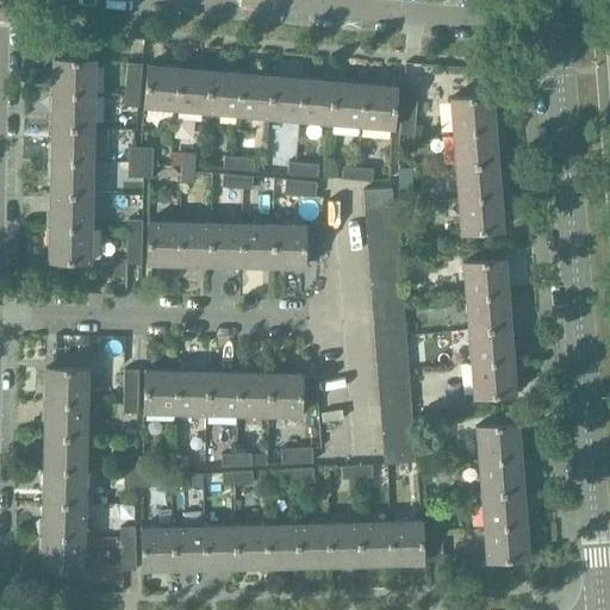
[(53,58),(51,93),(94,93),(94,60),(53,58)]
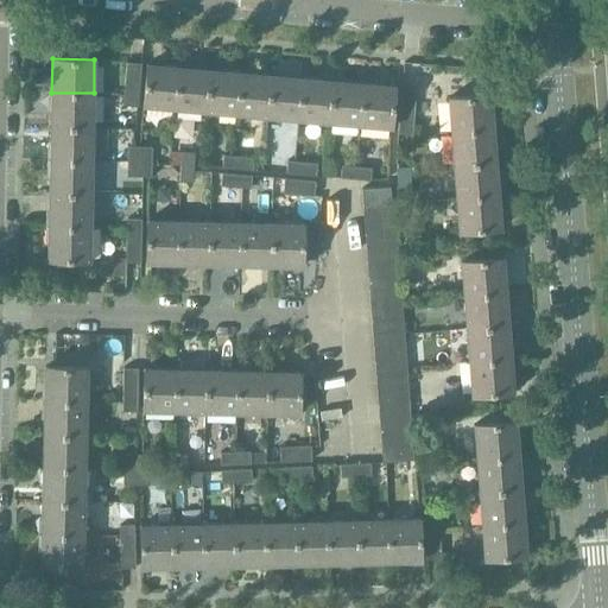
[(126,62),(124,94),(139,95),(141,63),(126,62)]
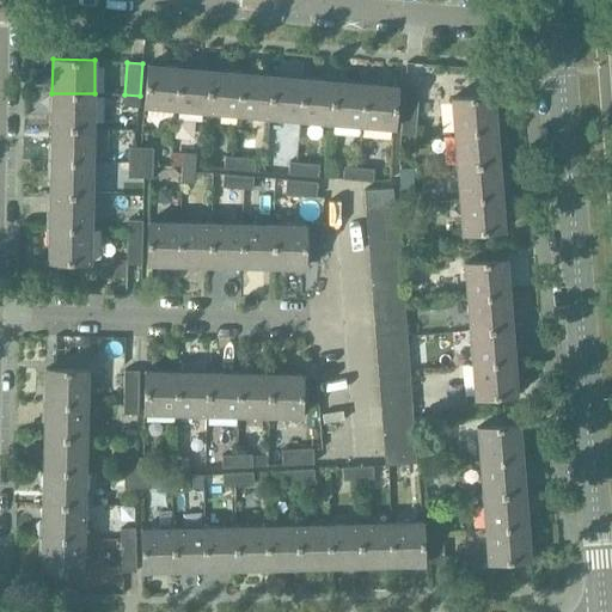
[(146,106),(175,109),(178,67),(150,65),(148,65),(145,106),(146,106)]
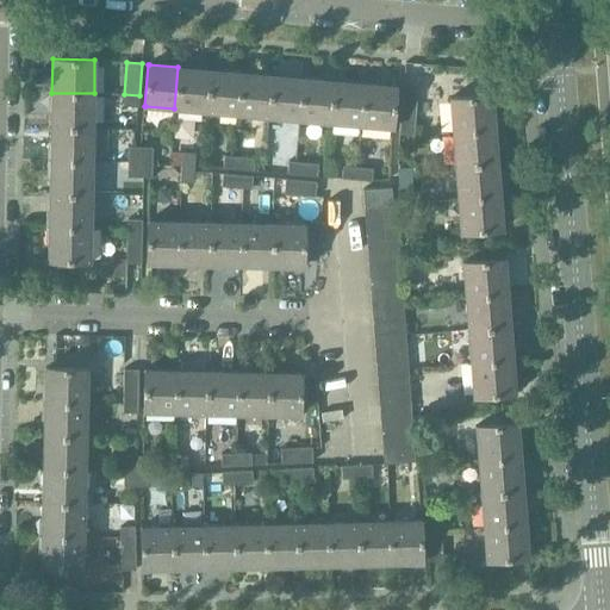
[(174,109),(205,111),(209,70),(178,67),(174,109)]
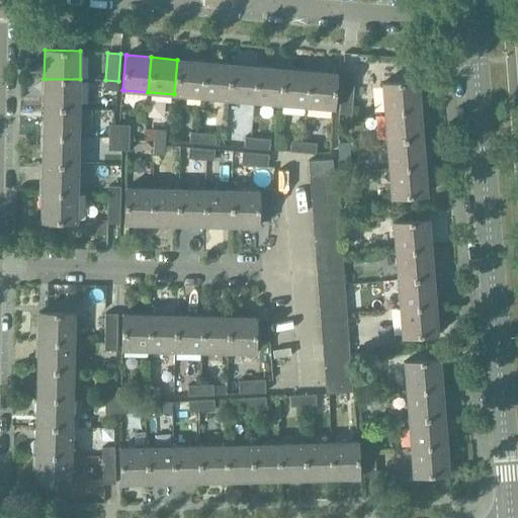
[(174,94),(199,96),(203,62),(177,60),(174,94)]
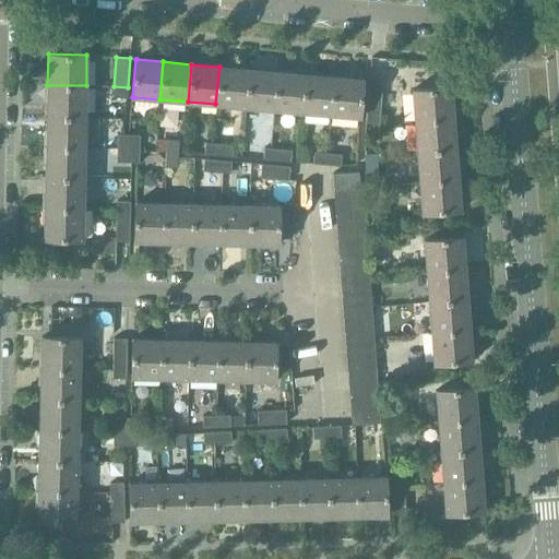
[(215,104),(244,107),(247,69),(219,67),(215,104)]
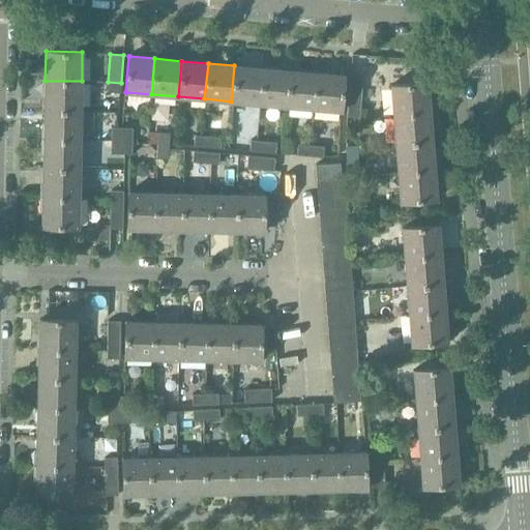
[(231,101),(258,104),(261,67),(234,65),(231,101)]
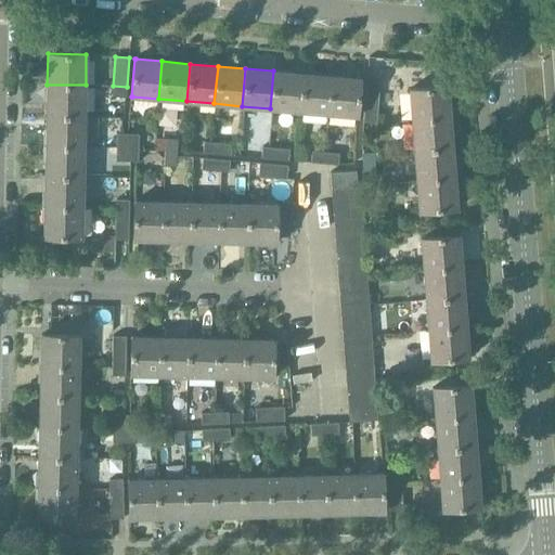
[(270,108),(297,111),(300,74),(273,71),(270,108)]
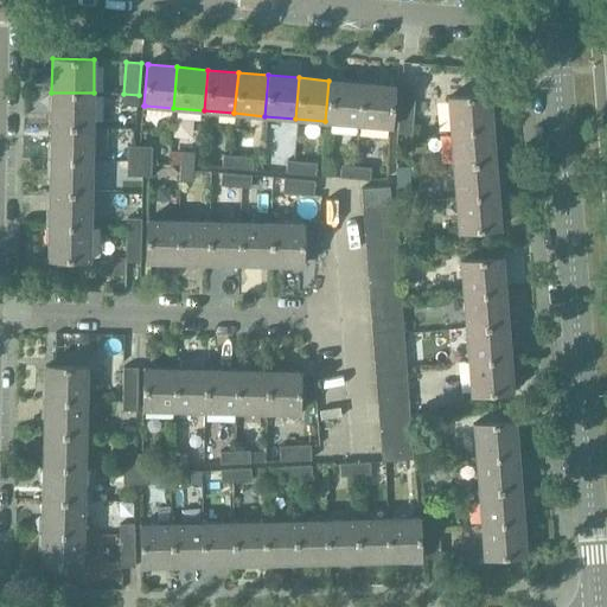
[(325,121),(356,123),(359,83),(328,81),(325,121)]
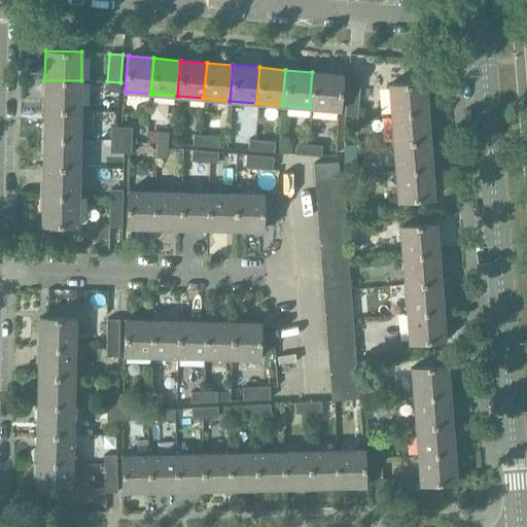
[(312,72),(309,107),(337,110),(339,111),(342,74),(340,74),(312,72)]
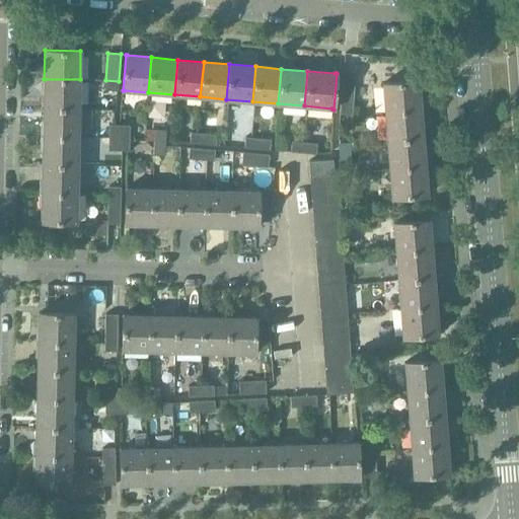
[(343,77),(341,103),(353,104),(355,78),(343,77)]
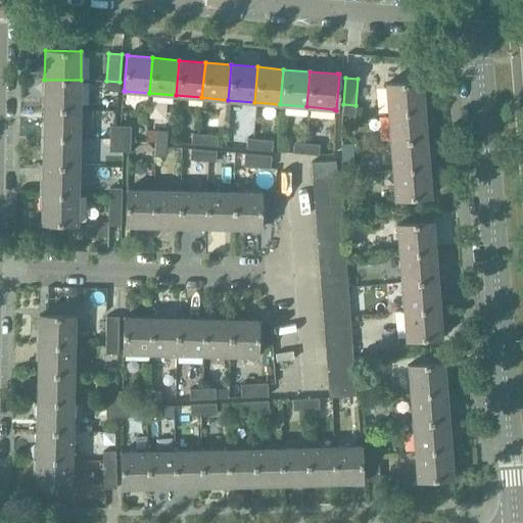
[(44,80),(43,108),(80,109),(81,80),(44,80)]
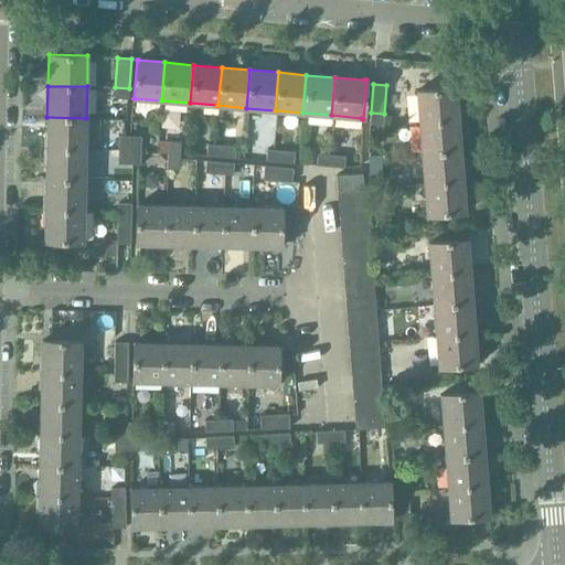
[(129,88),(115,87),(114,98),(128,99),(129,88)]
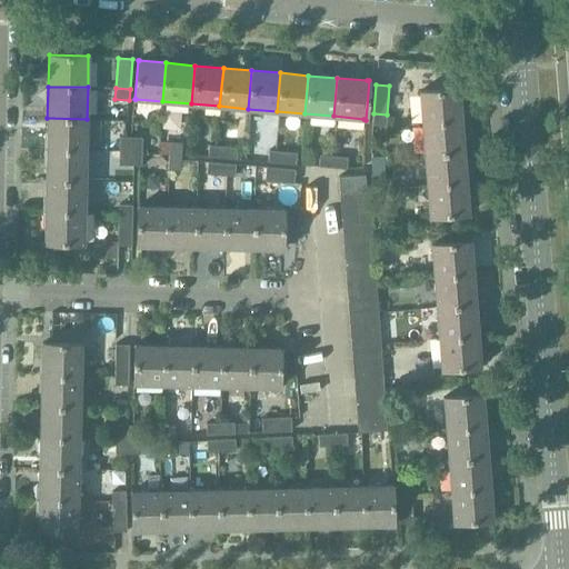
[(419,91),(421,122),(461,120),(459,88),(419,91)]
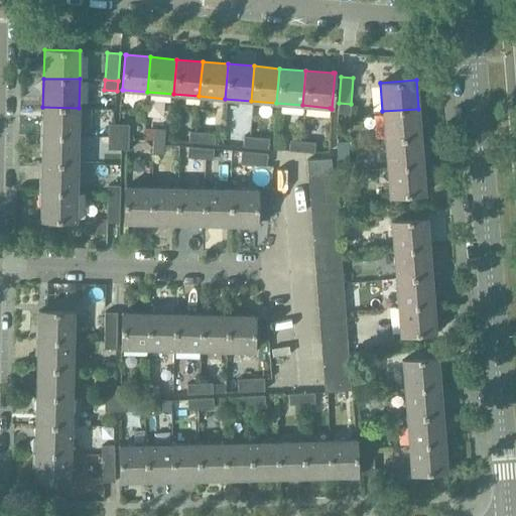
[(351,104),(339,103),(338,113),(350,114),(351,104)]
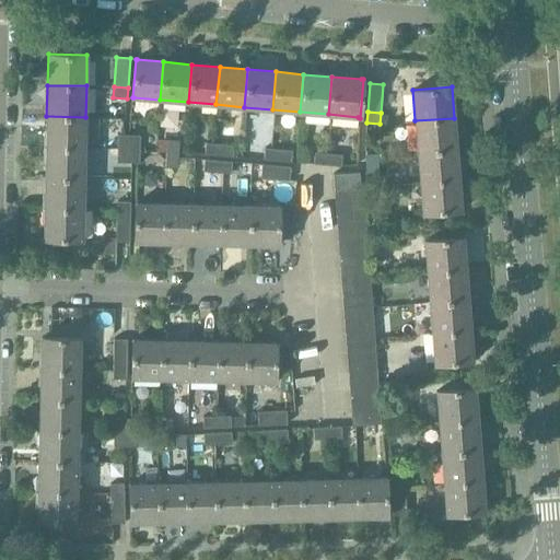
[(46,116),(46,147),(84,148),(85,117),(46,116)]
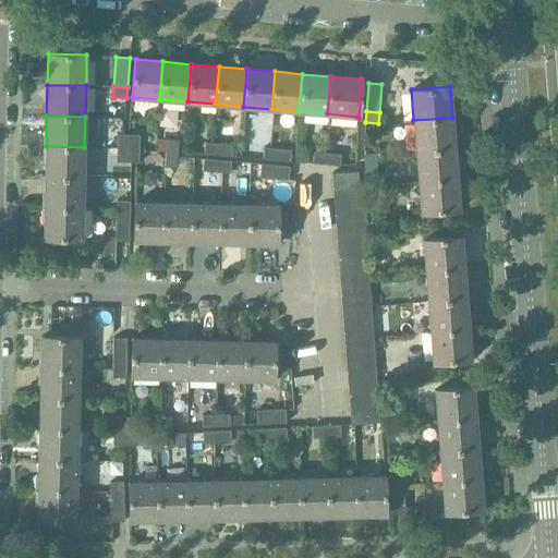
[(413,120),(416,152),(455,148),(452,118),(413,120)]
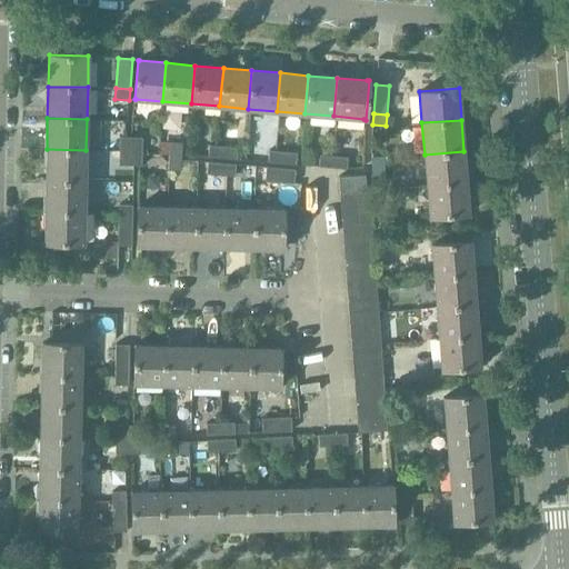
[(119,137),(119,150),(127,151),(128,137),(119,137)]
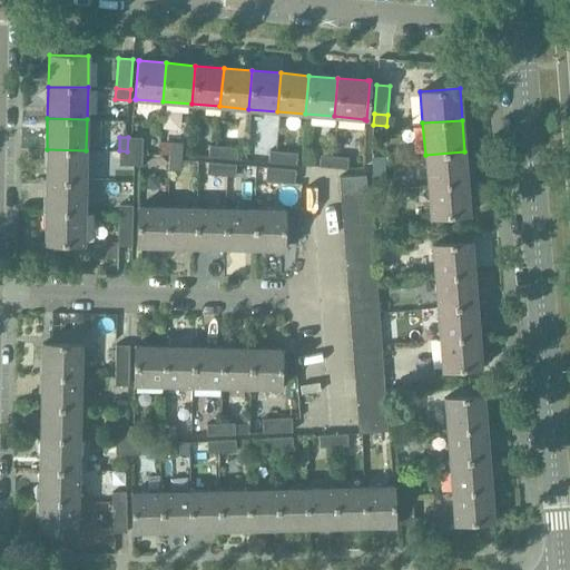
[(128,137),(127,151),(127,153),(141,154),(143,137),(128,137)]
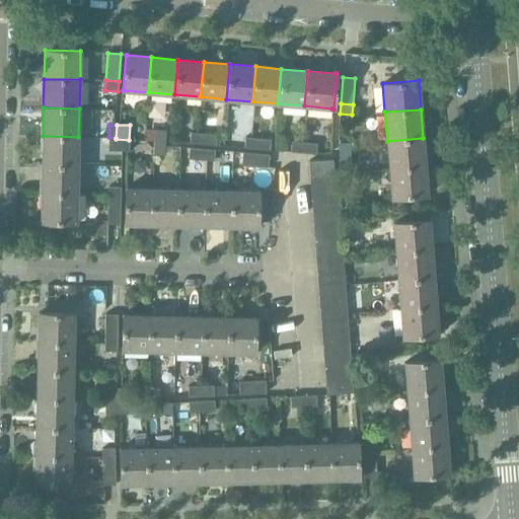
[(155,130),(154,142),(164,143),(165,131),(155,130)]
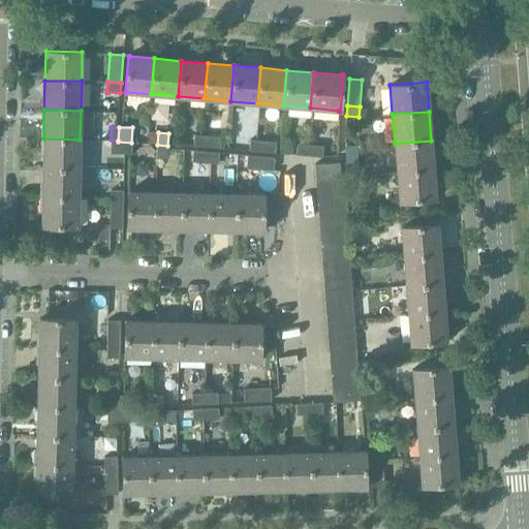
[(193,146),(207,147),(208,136),(194,134),(193,146)]
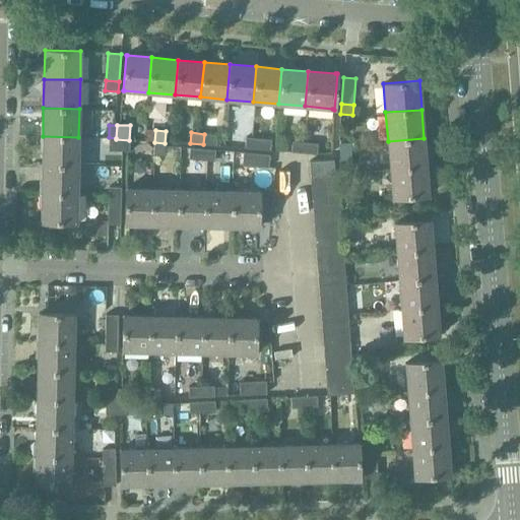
[(204,134),(203,144),(215,145),(216,135),(204,134)]
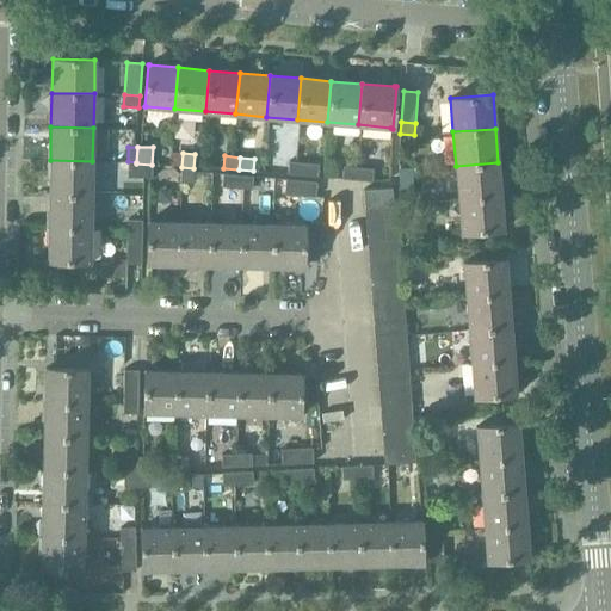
[(50,160),(49,193),(92,195),(92,161),(50,160)]
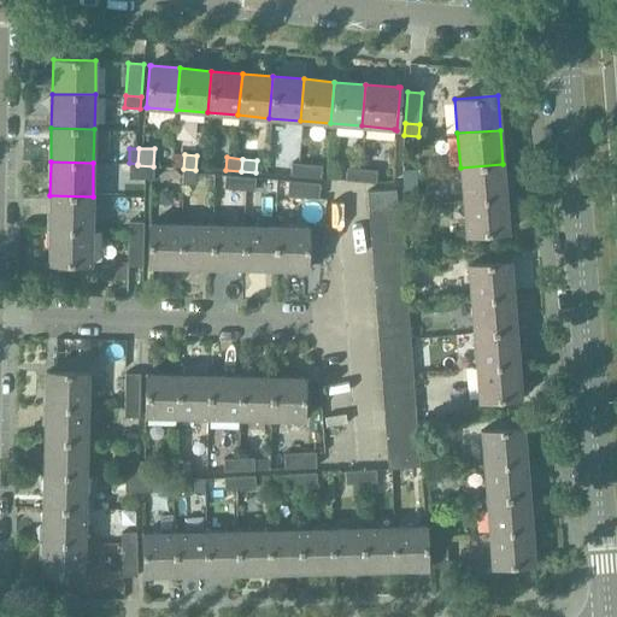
[(137,164),(129,163),(129,178),(153,180),(153,166),(137,165),(137,164)]
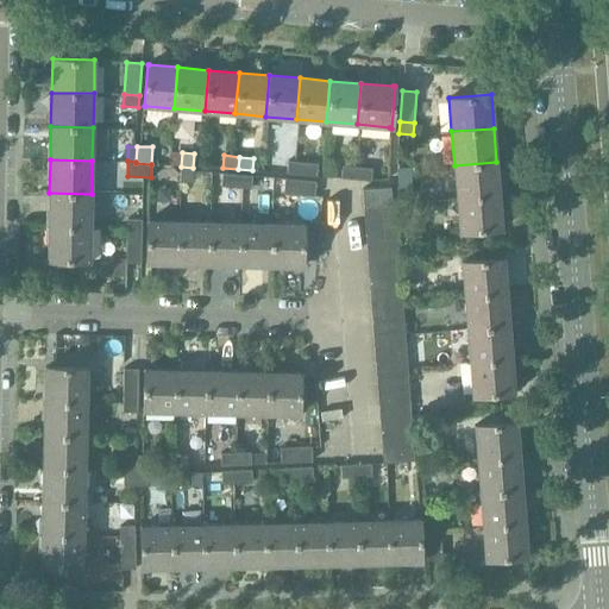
[(287,174),(301,175),(302,162),(288,161),(287,174)]
